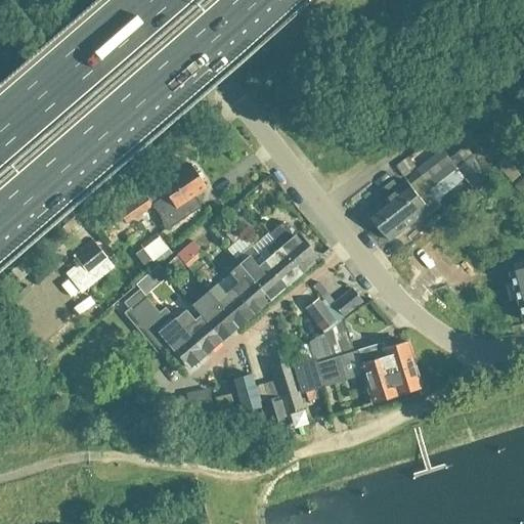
[(448,158),(455,168),(471,156),(463,145),(448,158)]
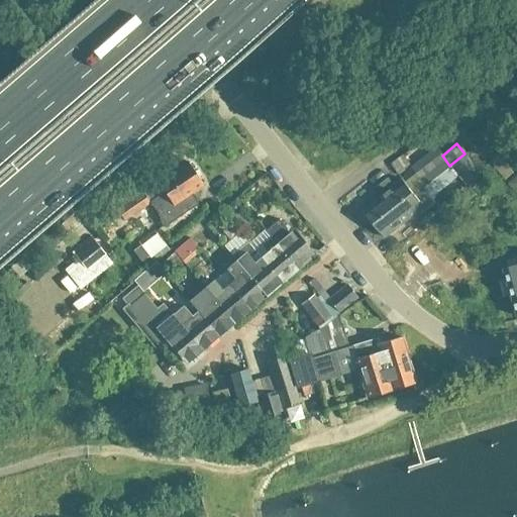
[(411,166),(424,184),(448,166),(449,166),(435,147),(411,166)]
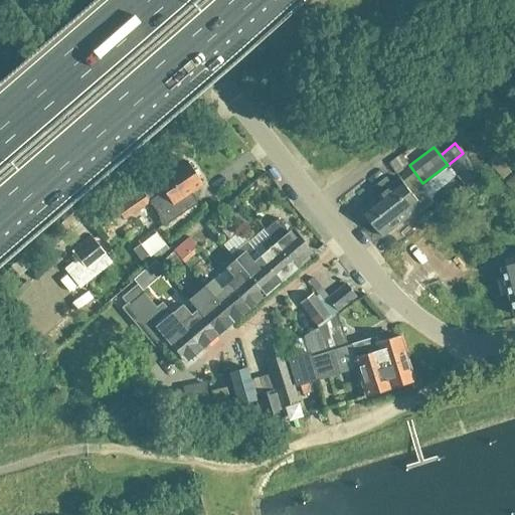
[(478,172),(463,153),(448,165),(457,175),(464,184),(478,172)]
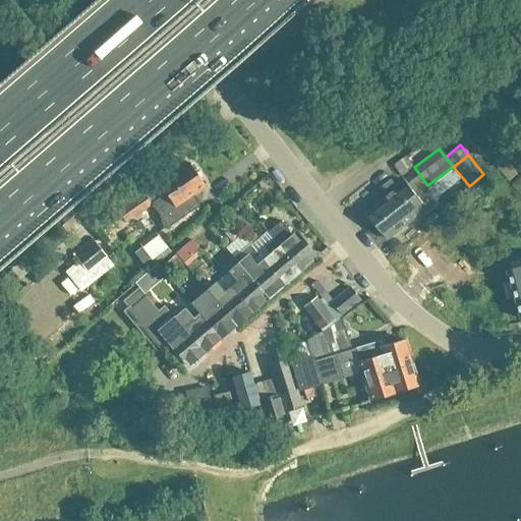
[(199,205),(192,194),(205,186),(188,163),(117,211),(124,221),(151,204),(168,228),(199,205)]
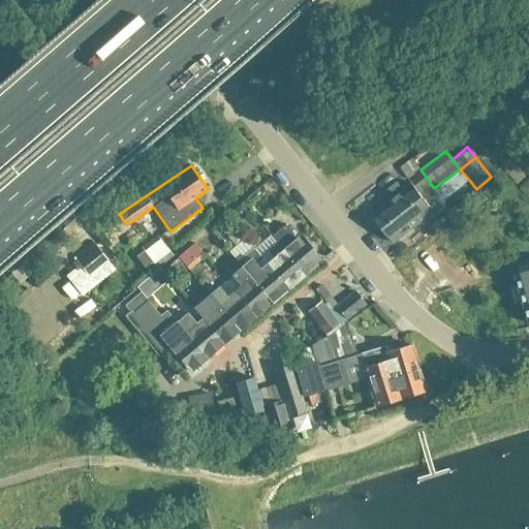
[(434,189),(431,191),(440,203),(469,180),(460,169),(459,169),(434,188),(434,189)]
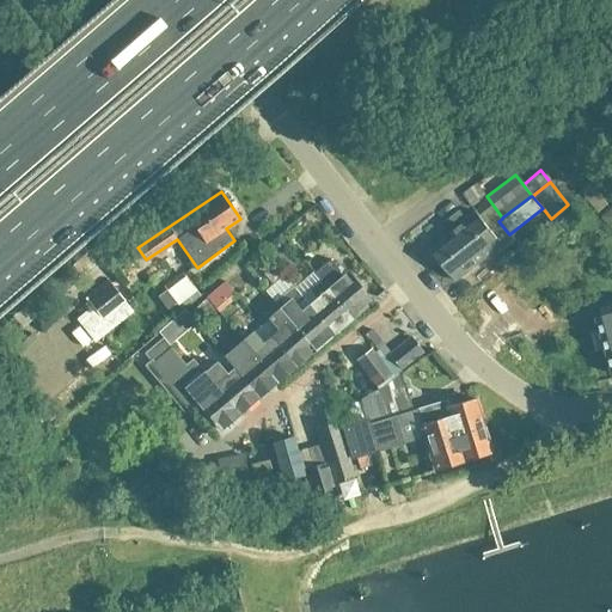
[(611,206),(601,216),(611,226),(611,206)]
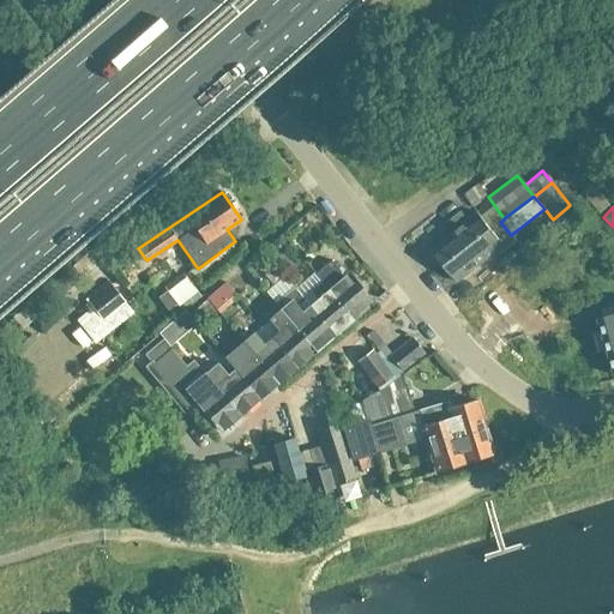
[(443,266),(491,228),(477,212),(467,221),(461,212),(446,223),(452,232),(429,250),(443,266)]
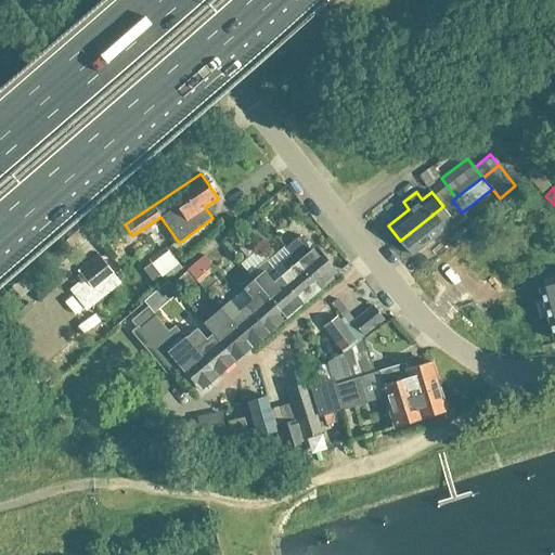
[(444,234),(466,218),(462,213),(452,201),(444,207),(443,206),(400,241),(412,255),(442,231),(444,234)]
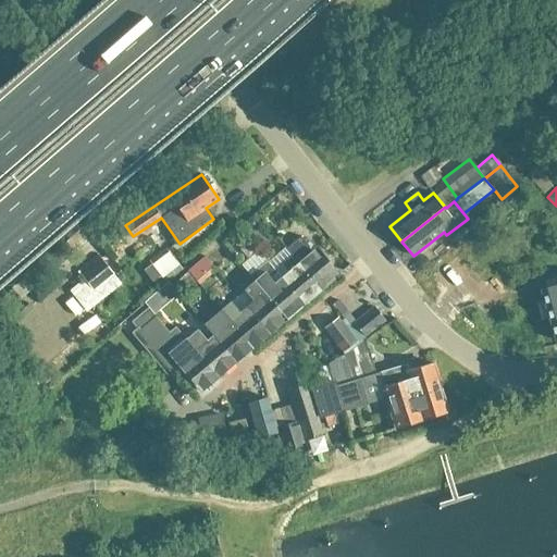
[(254,213),(244,222),(248,229),(257,230),(263,224),(254,213)]
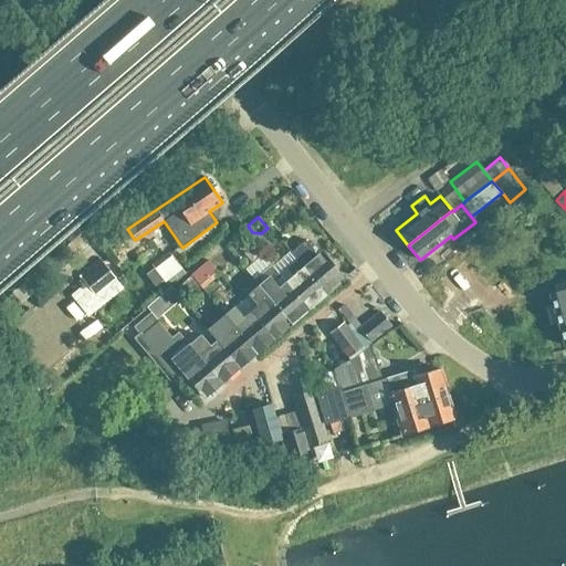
[(343,280),(320,253),(317,255),(304,240),(290,253),(296,261),(325,295),(343,280)]
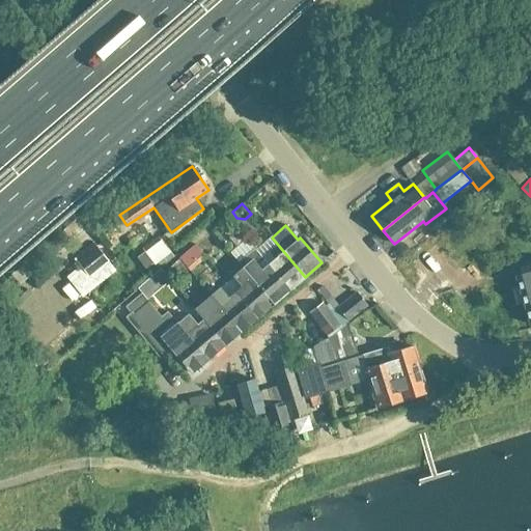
[(55,235),(46,244),(53,251),(62,244),(55,235)]
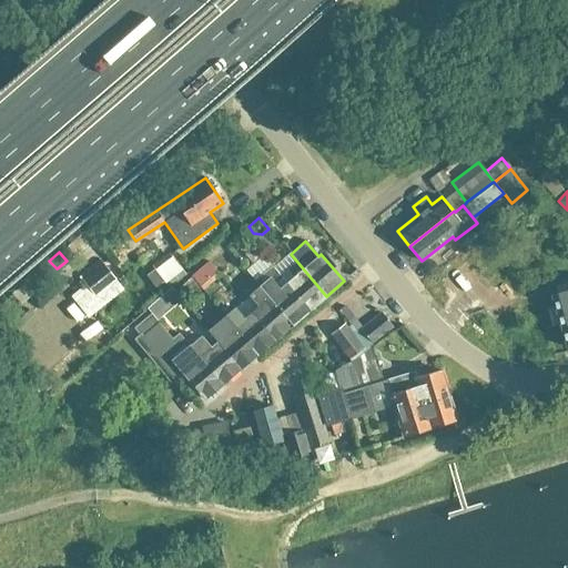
[(84,283),(72,294),(88,315),(122,290),(115,281),(104,266),(100,260),(79,276),(83,282),(84,283)]
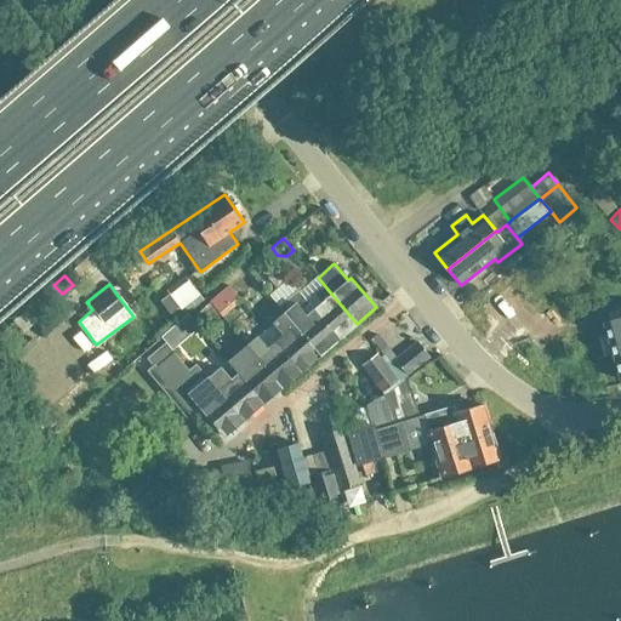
[(357,324),(325,286),(307,301),(297,290),(296,291),(339,340),(357,324)]
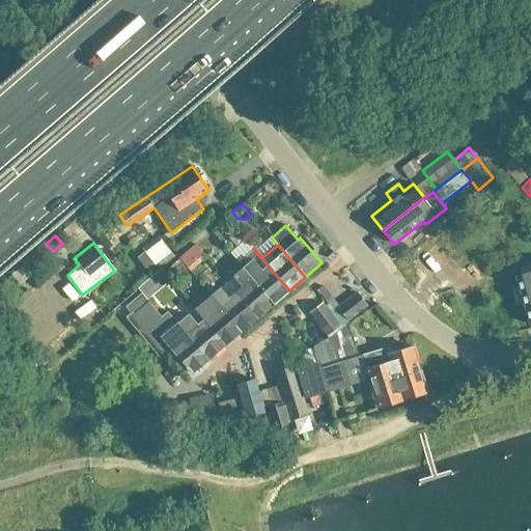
[(187,249),(178,256),(186,264),(190,270),(199,262),(187,249)]
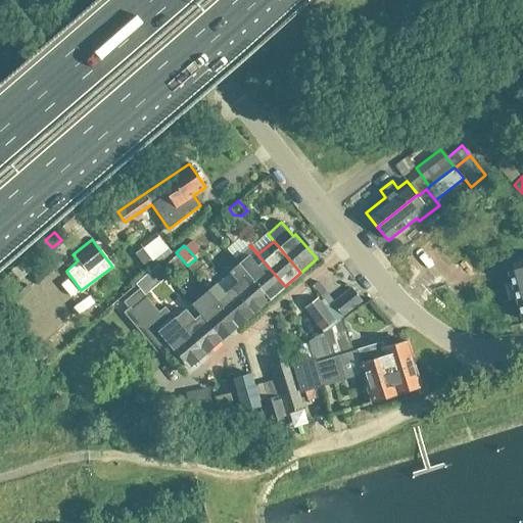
[(285,286),(249,245),(234,258),(239,265),(269,299),(285,286)]
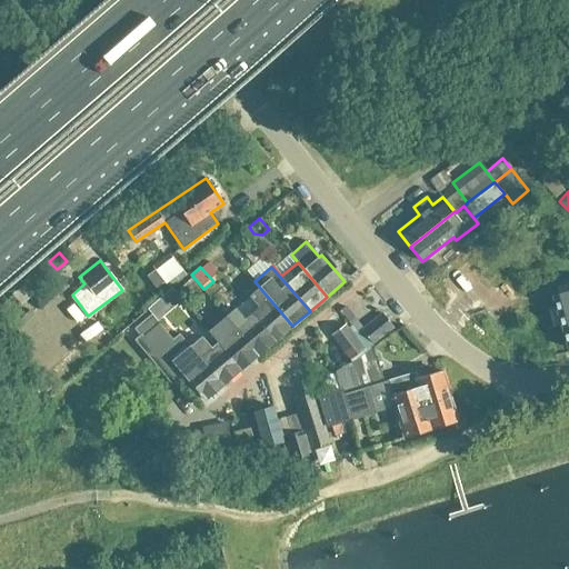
[(191,275),(176,288),(185,297),(199,283),(191,275)]
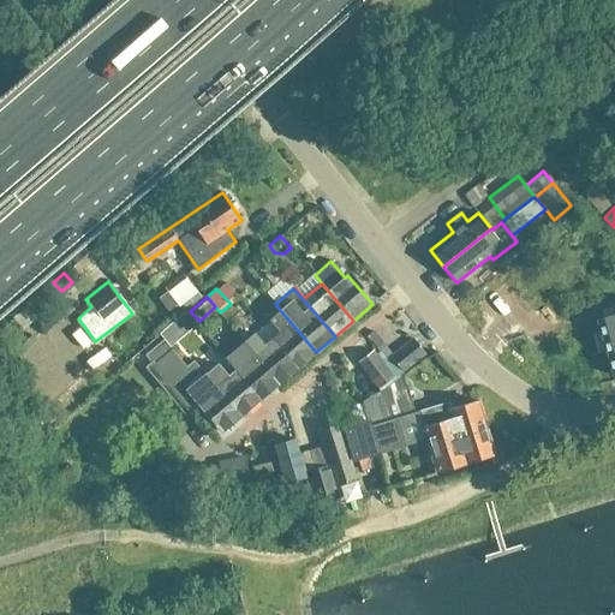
[(316,352),(281,311),(272,320),(262,327),(298,368),(316,352)]
